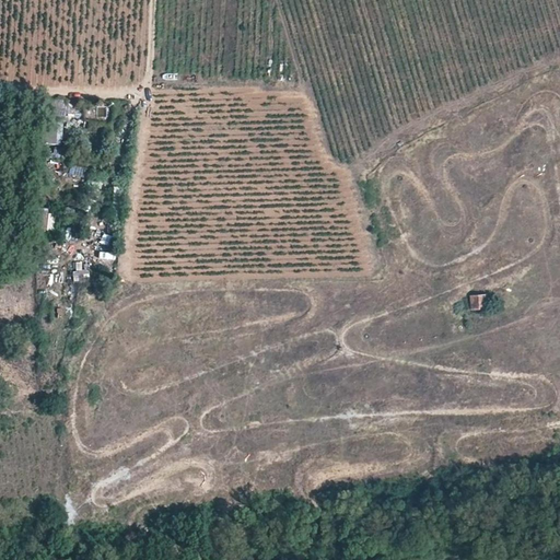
[(45,144),(61,146),(63,103),(47,103),(45,144)]
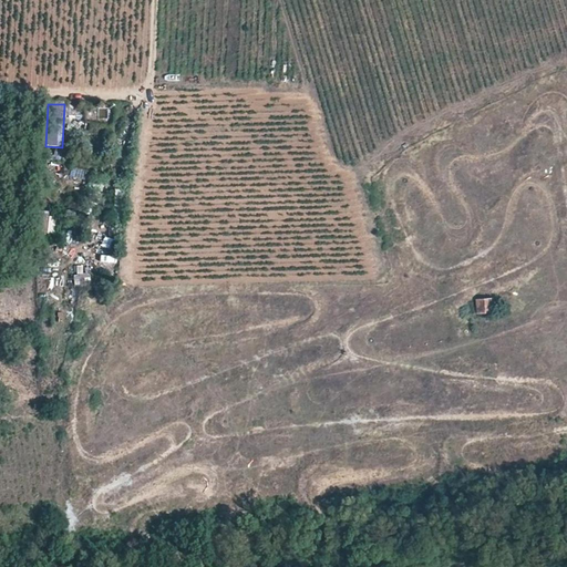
[(53,152),(54,163),(63,162),(61,150),(53,152)]
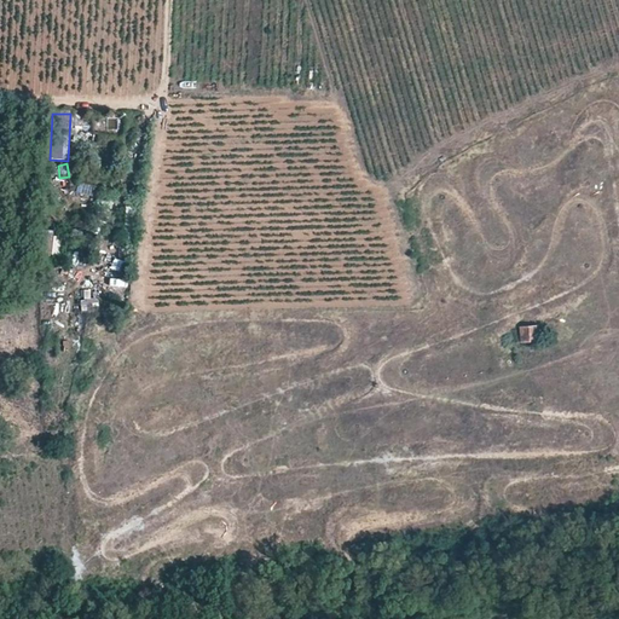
[(75,194),(94,200),(98,189),(79,183),(75,194)]
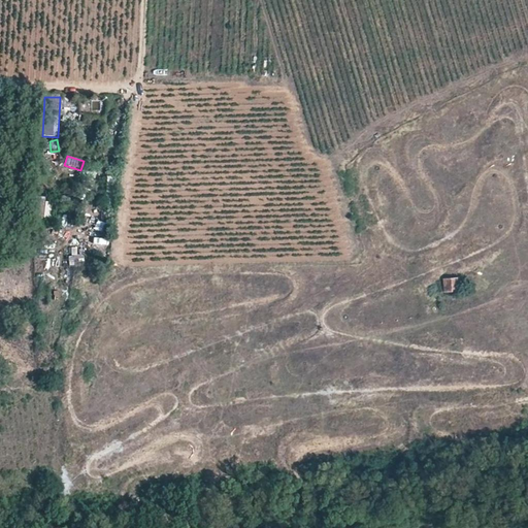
[(51,219),(51,200),(35,200),(35,218),(51,219)]
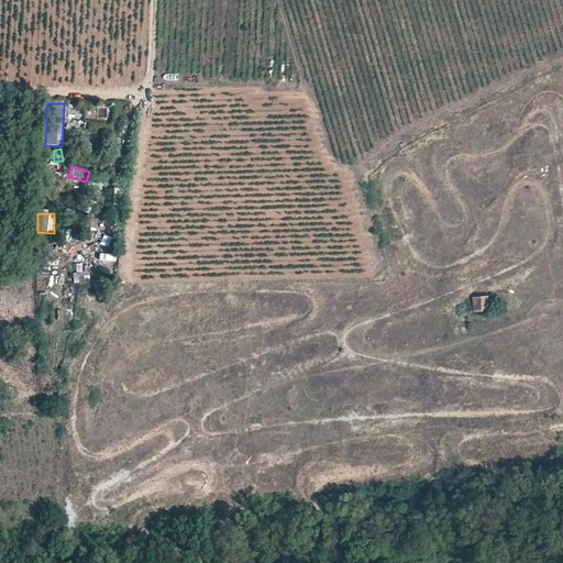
[(490,295),(473,297),(475,311),(493,310),(490,295)]
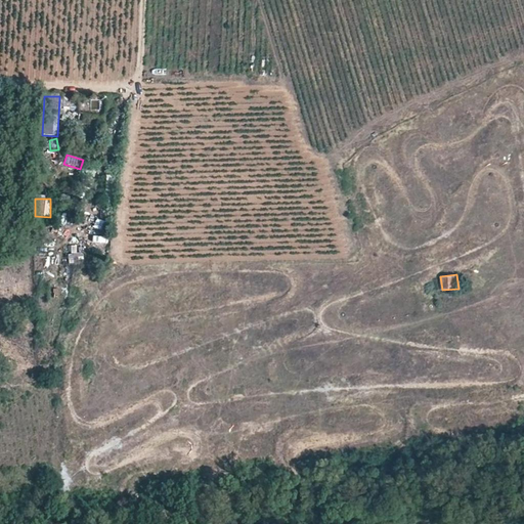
All buildings are outlined.
